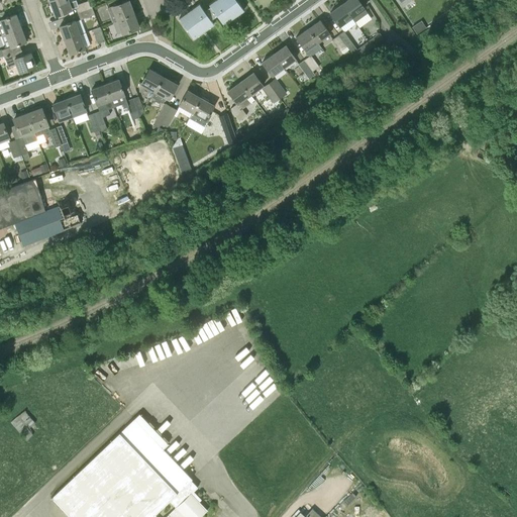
[(78,12),(92,7),(89,0),(78,5),(76,0),(69,3),(67,0),(53,0),(49,1),(56,15),(76,7),(78,12)]
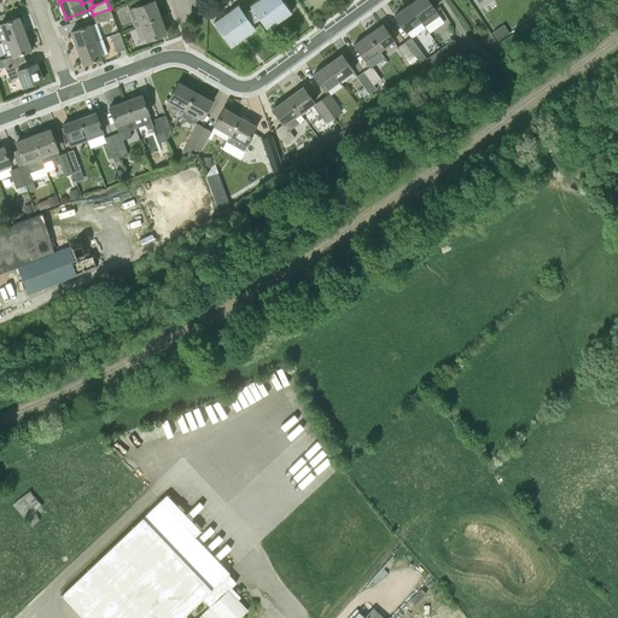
[(292,12),(285,3),(283,0),(257,0),(250,6),(254,11),(250,13),(256,22),(260,18),(267,30),(292,12)]
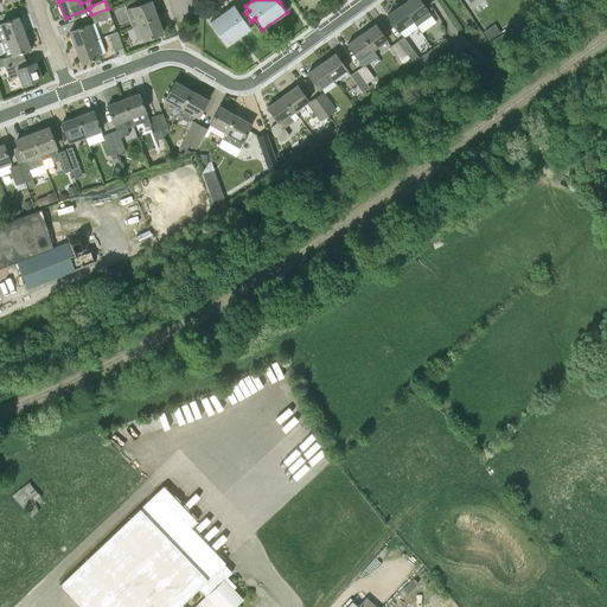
[(432,16),(427,10),(420,0),(408,0),(402,5),(413,20),(417,26),(432,16)]
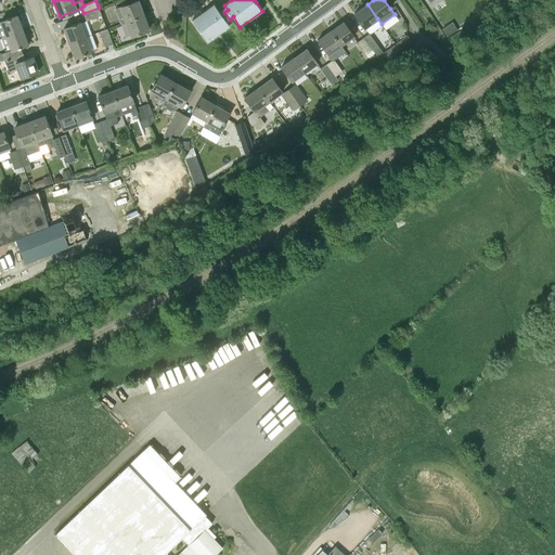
[(127,22),(143,15),(138,1),(115,10),(120,24),(127,22)]
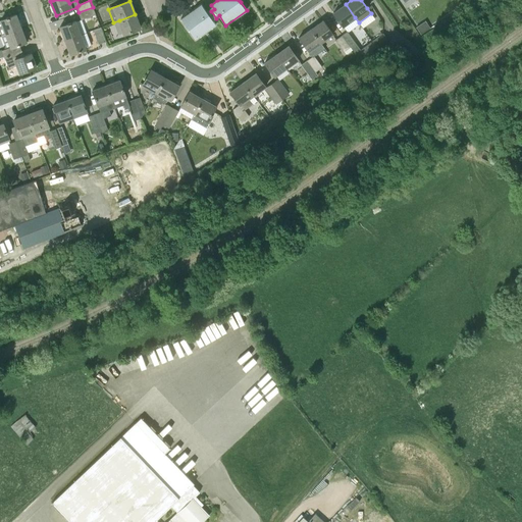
[(216,18),(211,11),(208,13),(201,4),(180,18),(196,40),(216,24),(213,20),(216,18)]
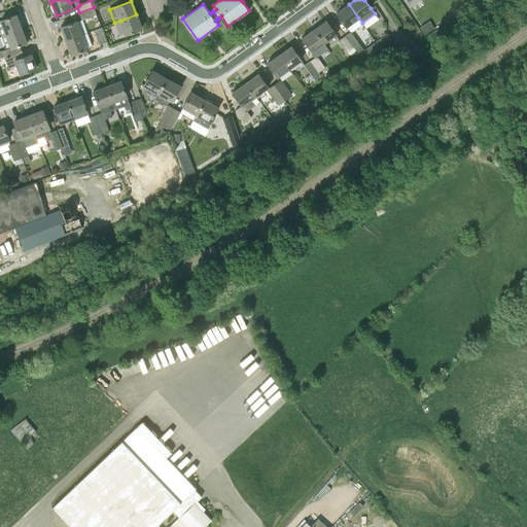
[(346,27),(358,18),(349,4),(337,13),(346,27)]
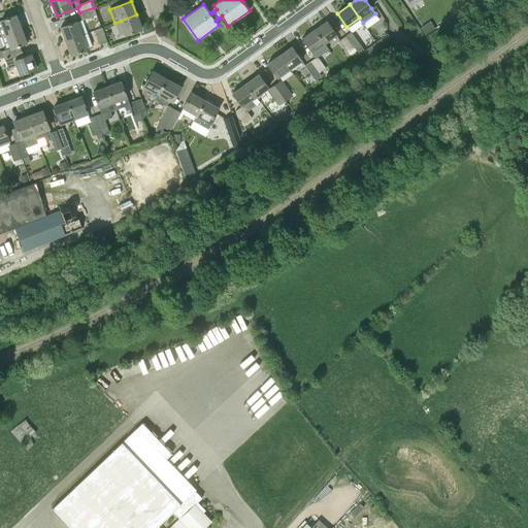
[(94,7),(79,12),(81,20),(97,14),(94,7)]
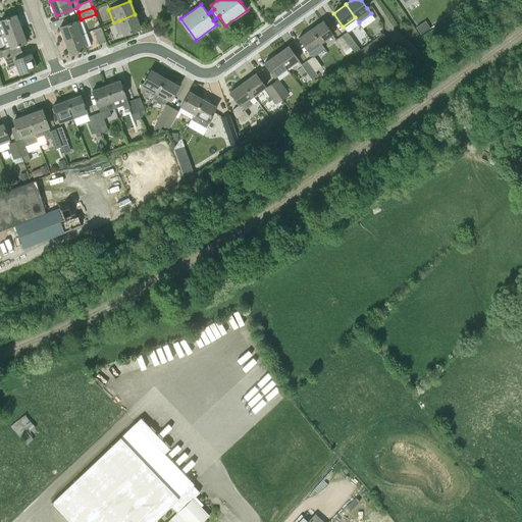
[(6,34),(21,29),(16,14),(0,20),(6,34)]
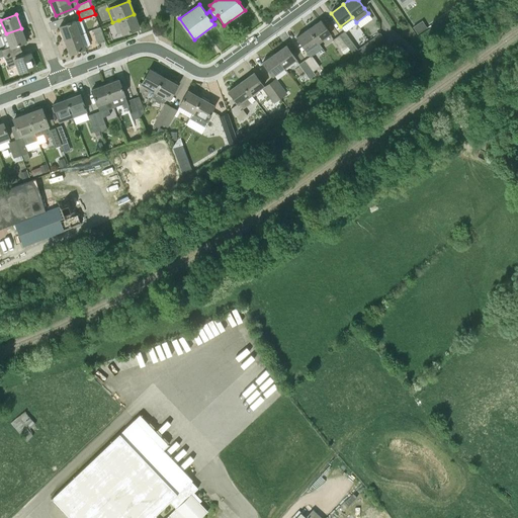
[(123,33),(139,27),(134,14),(118,20),(123,33)]
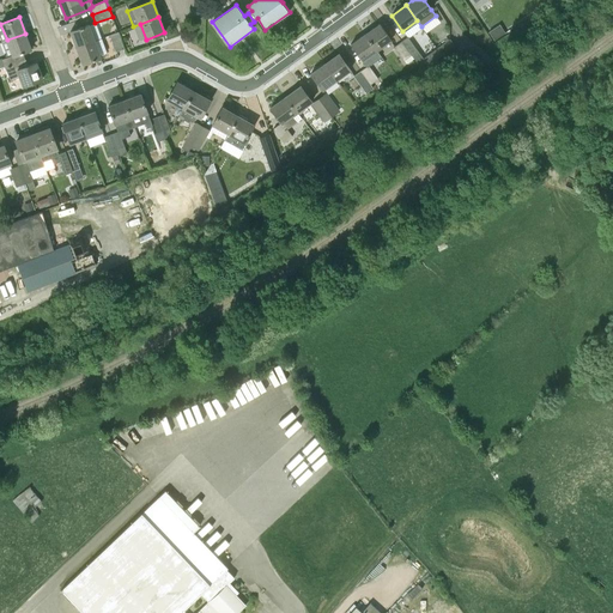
[(77,47),(95,41),(89,24),(71,31),(77,47)]
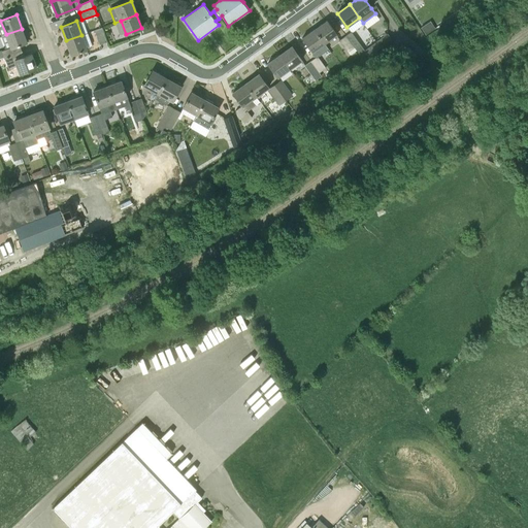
[(315,30),(325,43),(337,34),(327,21),(315,30)]
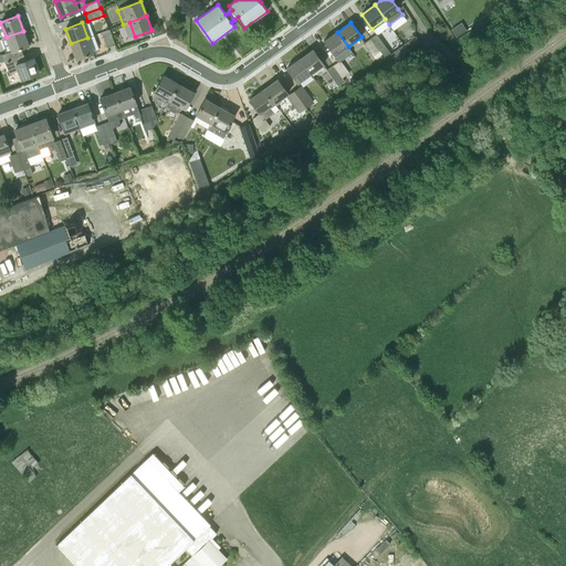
[(109,29),(102,32),(107,48),(115,44),(109,29)]
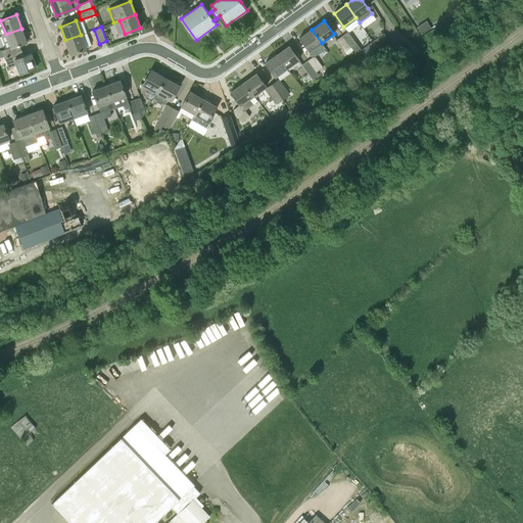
[(10,47),(1,50),(4,57),(18,51),(16,46),(27,42),(21,29),(6,34),(10,47)]
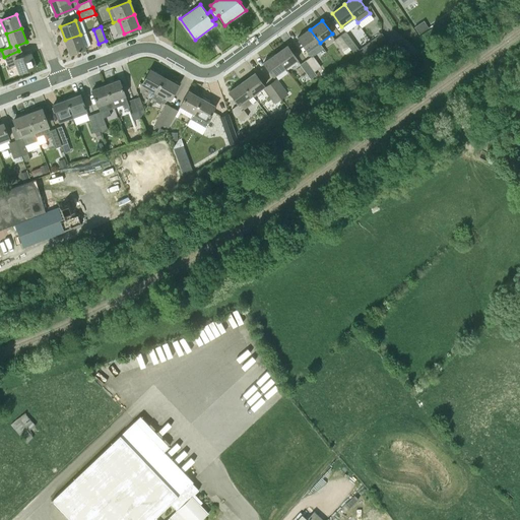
[(307,52),(320,43),(310,29),(298,38),(307,52)]
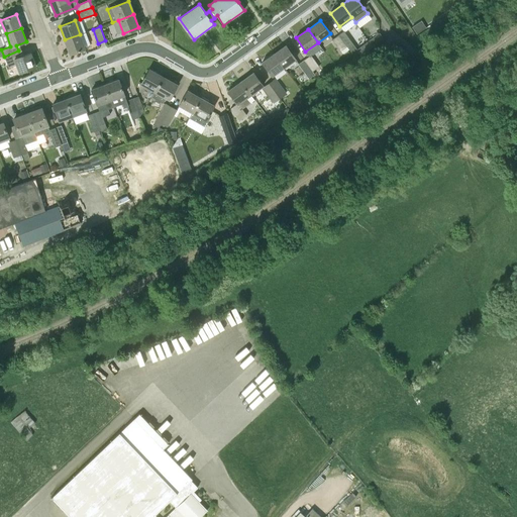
[(356,59),(362,56),(357,49),(352,42),(347,35),(343,31),(338,35),(346,46),(356,59)]
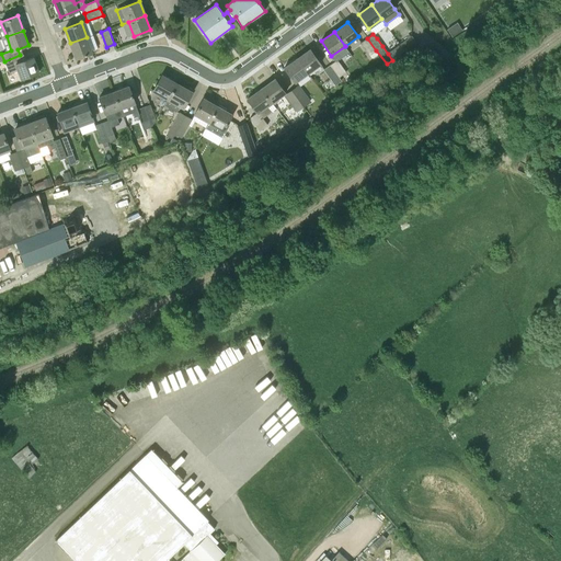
[(404,50),(405,52),(416,43),(412,35),(400,44),(404,50)]
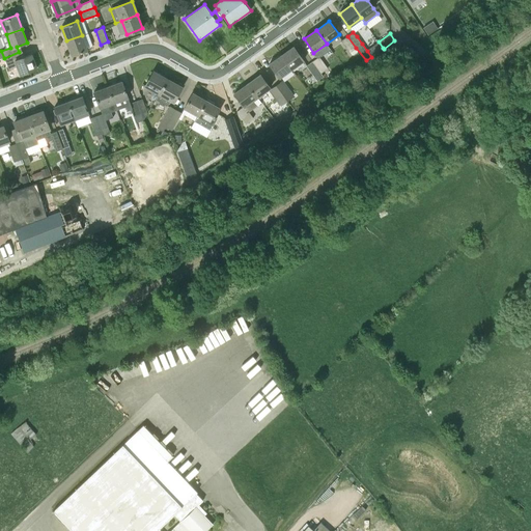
[(72,55),(87,50),(82,35),(66,40),(72,55)]
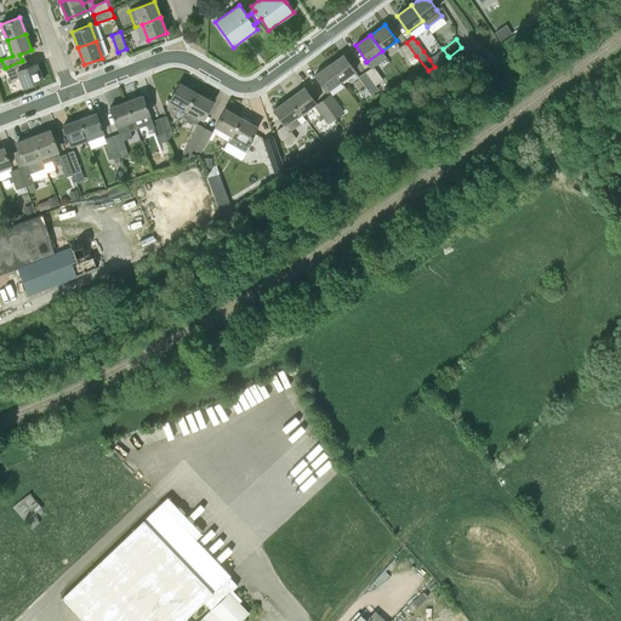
[(409,62),(416,56),(406,43),(399,47),(409,62)]
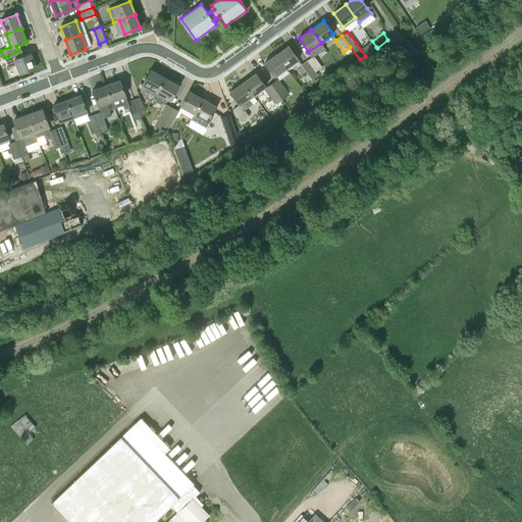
[(369,53),(376,47),(372,41),(365,46),(369,53)]
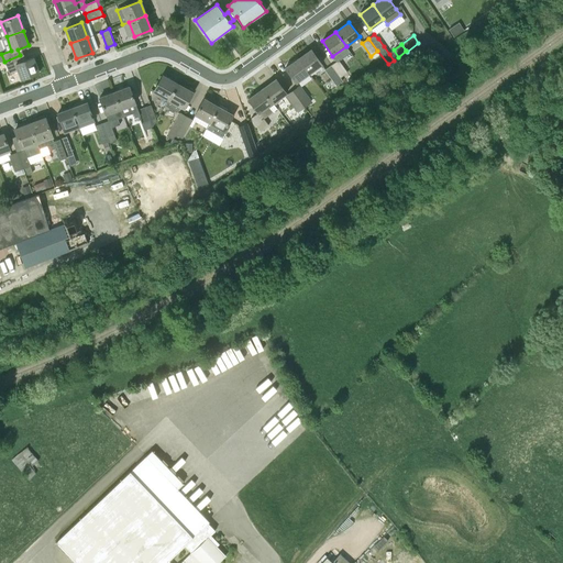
[(298,58),(308,74),(321,64),(311,50),(298,58)]
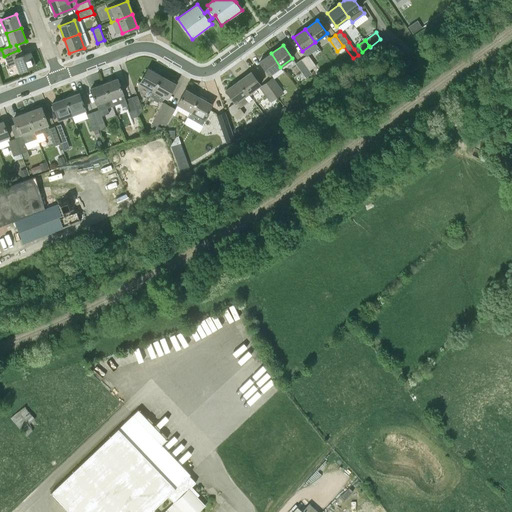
[(35,66),(30,52),(21,56),(18,50),(4,56),(8,68),(17,65),(19,72),(35,66)]
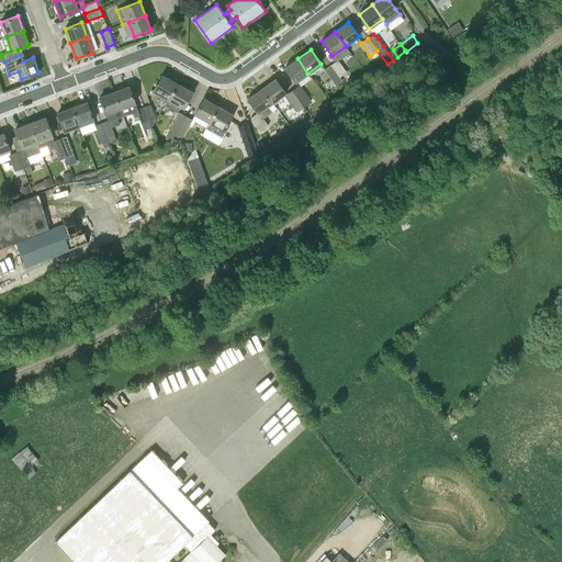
[(295,82),(307,74),(298,58),(284,68),(295,82)]
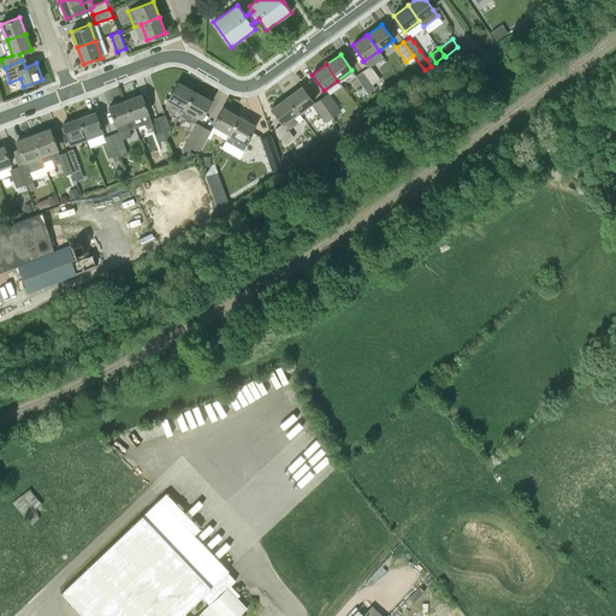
[(380,80),(374,71),(371,66),(362,71),(372,86),(373,84),(380,80)]
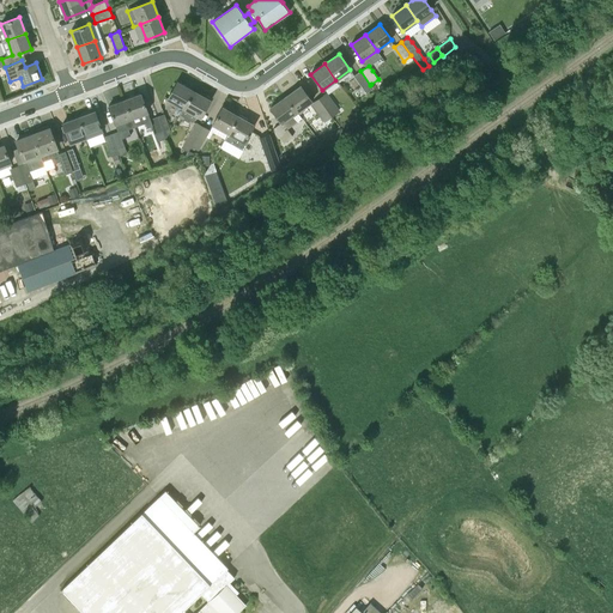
[(374,89),(370,85),(360,71),(353,77),(366,93),(374,89)]
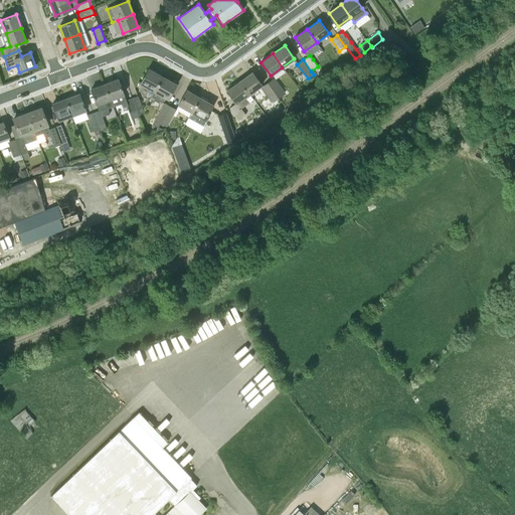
[(155,91),(162,76),(149,69),(141,83),(155,91)]
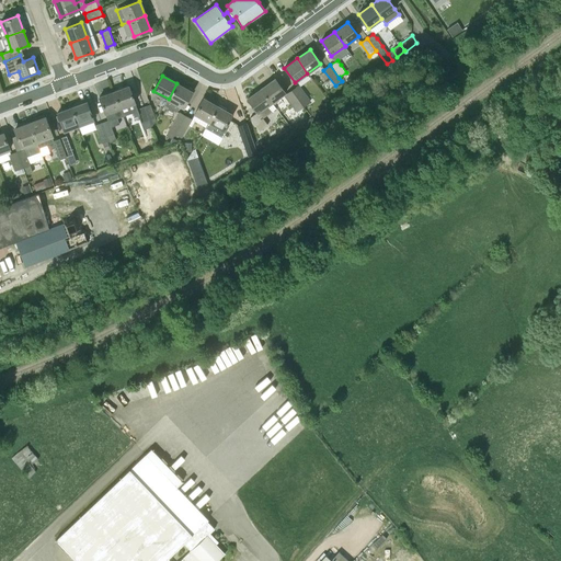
[(272,103),(285,93),(275,79),(261,89),(272,103)]
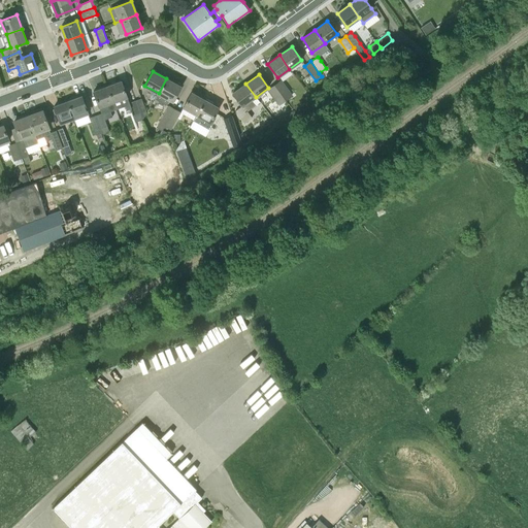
[(172,101),(180,87),(166,78),(159,93),(155,99),(166,105),(170,99),(172,101)]
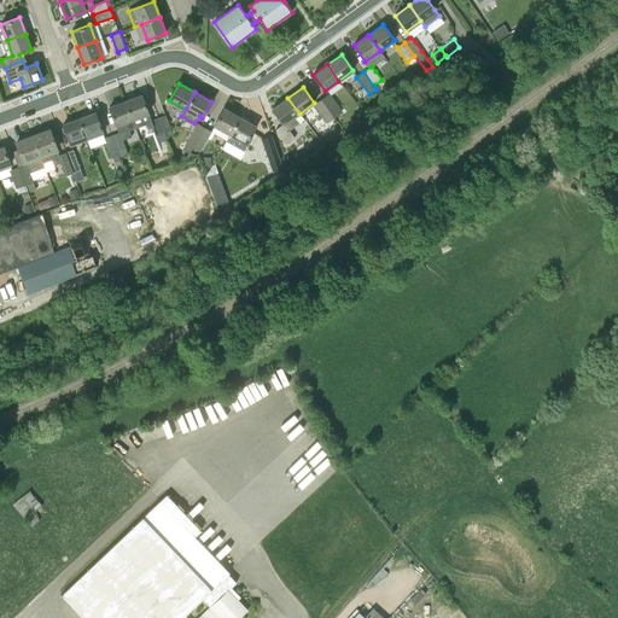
[(342,112),(333,100),(328,94),(321,99),(334,117),(342,112)]
